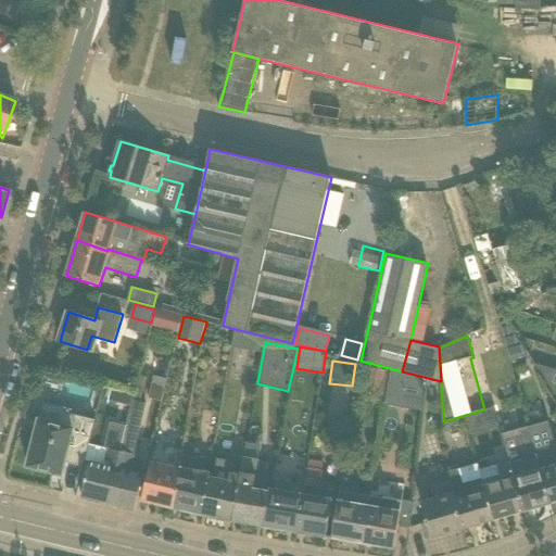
[(555,369),(535,364),(555,396),(555,369)]
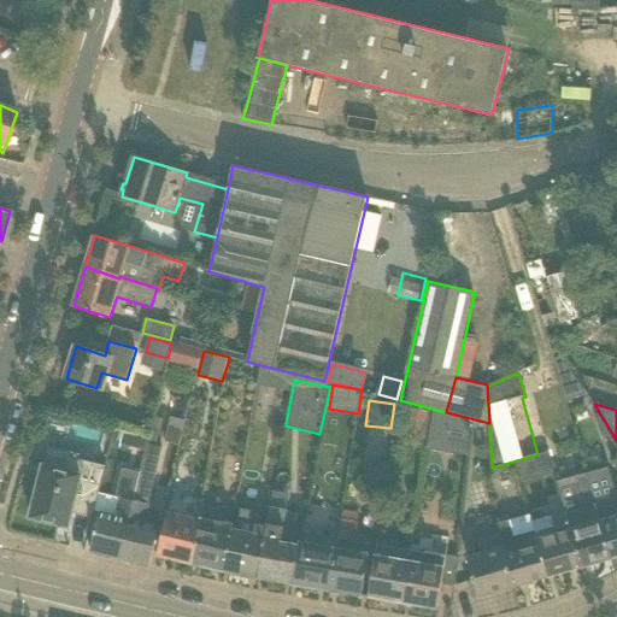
[(412,410),(410,421),(401,418),(397,440),(422,445),(427,424),(425,423),(428,412),(412,410)]
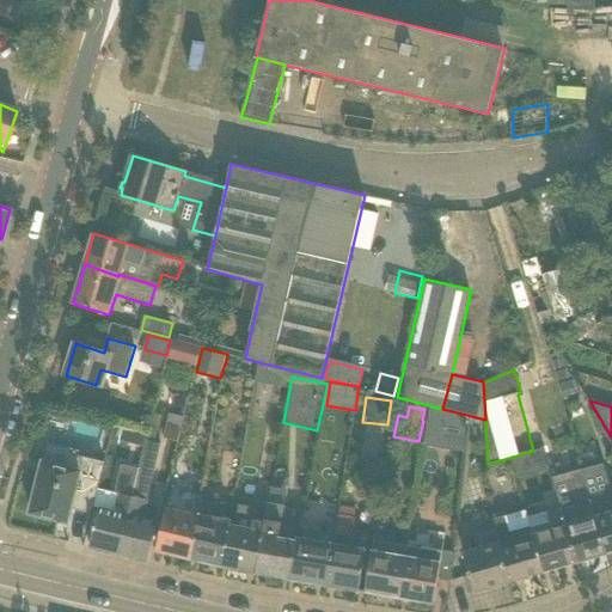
[(432,410),(426,442),(426,445),(463,451),(465,430),(457,414),(432,408),(432,410)]
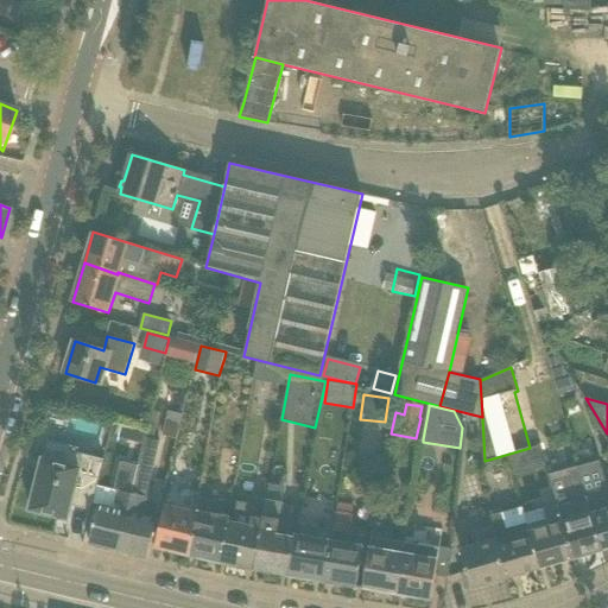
[(163,436),(176,439),(182,415),(169,411),(163,436)]
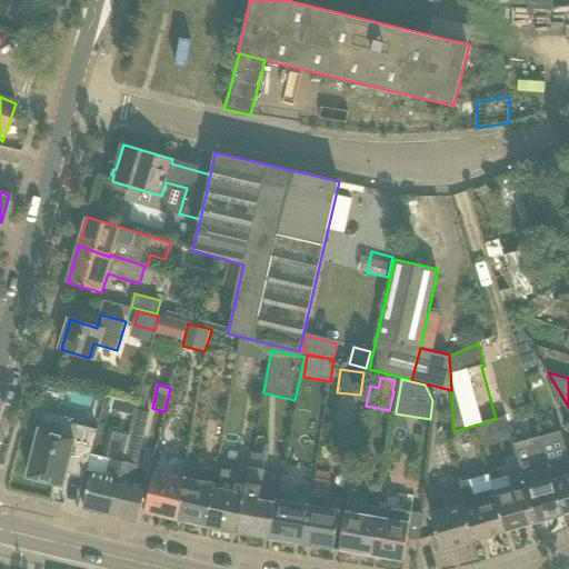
[(117,397),(113,411),(132,416),(136,402),(117,397)]
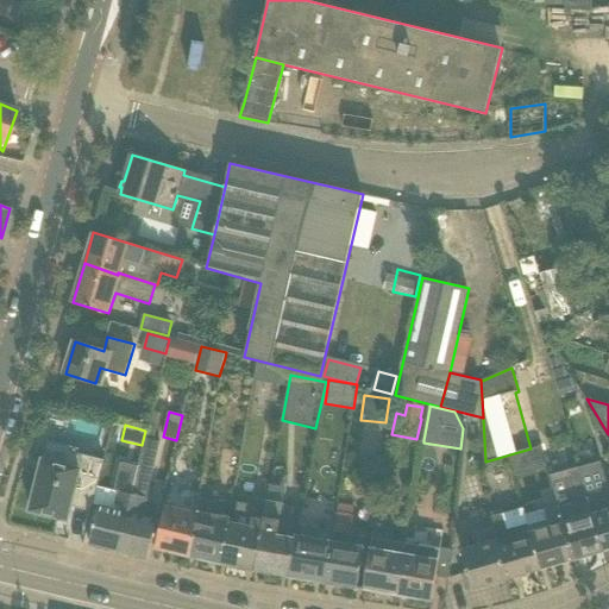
[(118,552),(146,559),(156,520),(142,516),(161,441),(145,438),(138,466),(118,552)]
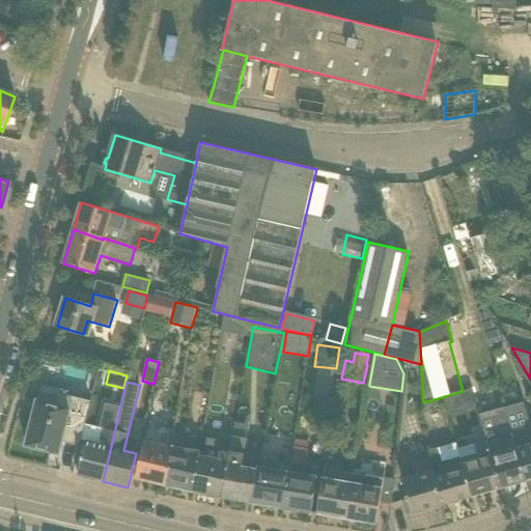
[(80,446),(82,440),(91,401),(60,394),(52,404),(37,401),(29,436),(36,437),(34,447),(52,451),(55,440),(80,446)]
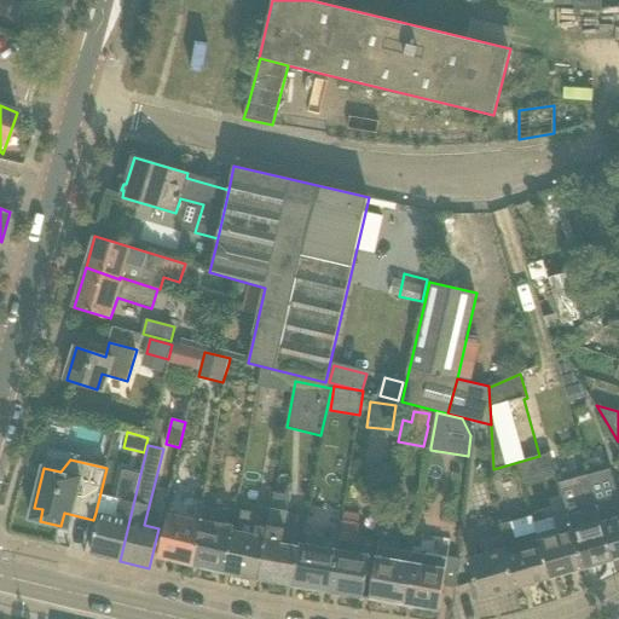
[(122,519),(99,514),(91,554),(120,561),(140,474),(122,469),(115,498),(122,499),(119,514),(123,514),(122,519)]
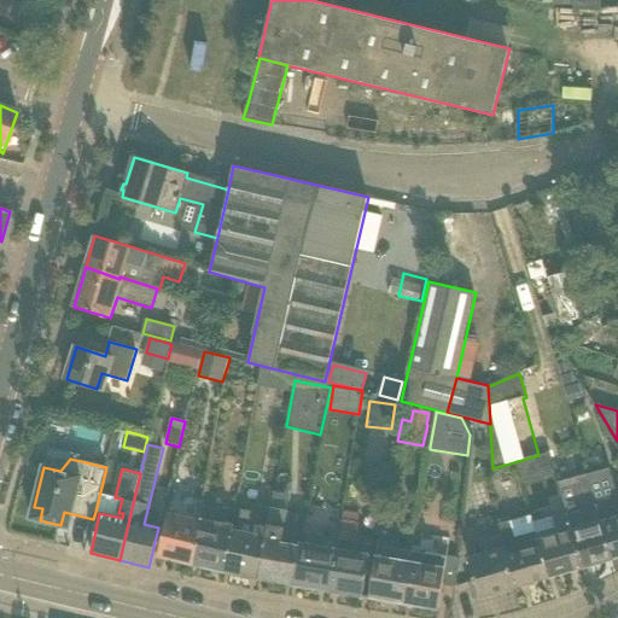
[(613,559),(617,558),(617,499),(617,500),(598,505),(613,559)]
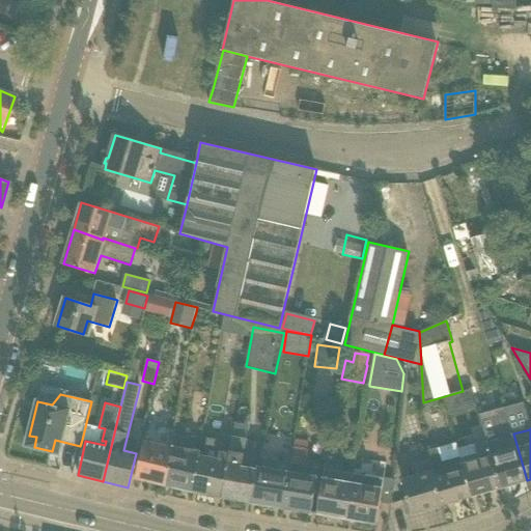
[(174,434),(172,445),(172,446),(173,446),(167,484),(194,491),(199,455),(200,456),(201,450),(195,449),(197,438),(174,434)]
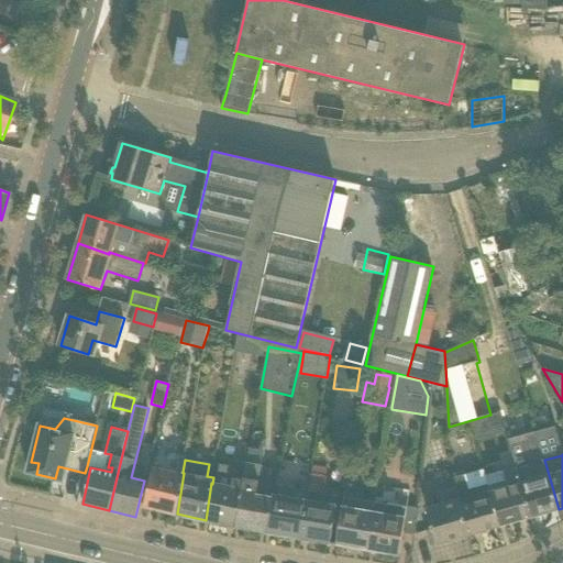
[(544,460),(517,467),(531,517),(559,509),(544,460)]
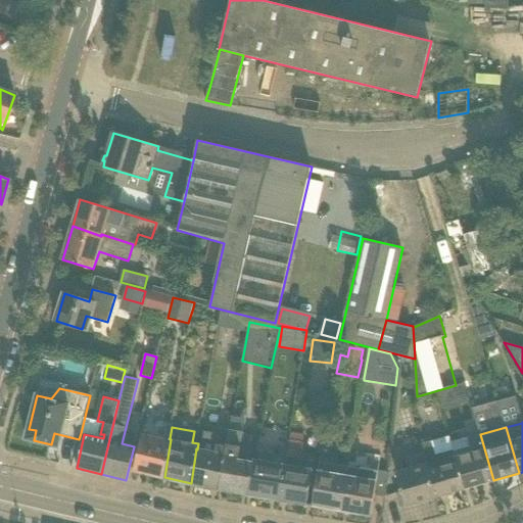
[(253,462),(250,462),(253,448),(241,446),(243,431),(230,429),(226,447),(219,490),(248,495),(253,462)]
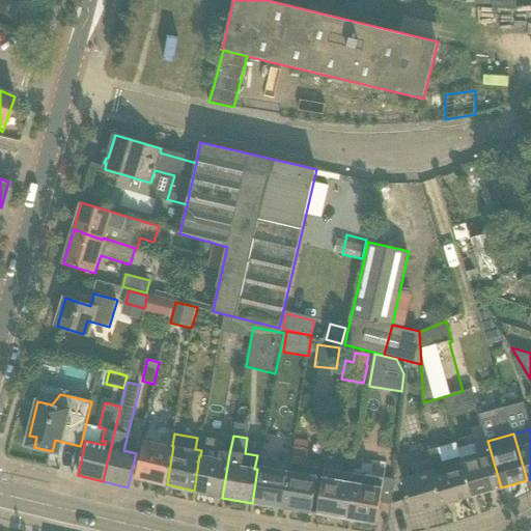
[(144,441),(136,477),(167,484),(173,446),(172,446),(144,441)]
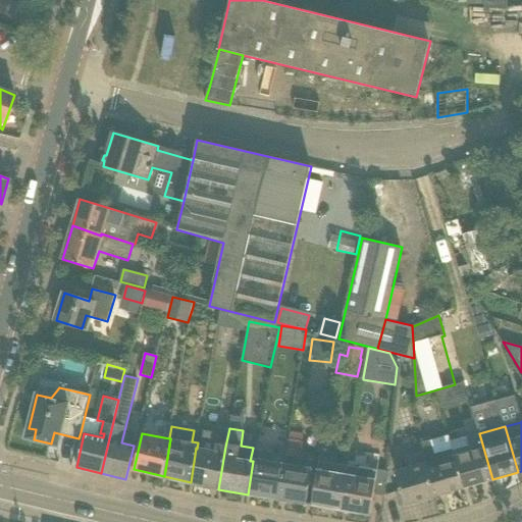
[(479,433),(464,437),(451,441),(453,450),(455,456),(464,487),(492,479),(479,433)]
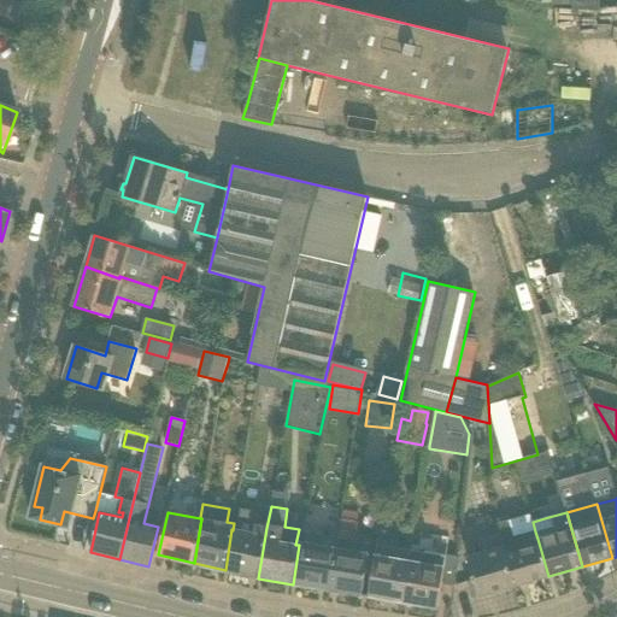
[(530,515),(510,521),(497,524),(499,534),(515,587),(548,576),(538,539),(535,532),(533,522),(530,515)]
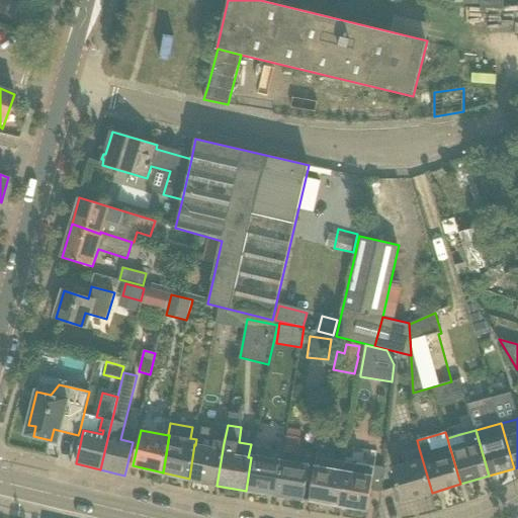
[(277,496),(305,500),(311,465),(312,456),(298,454),(301,438),(287,436),(284,451),(277,496)]
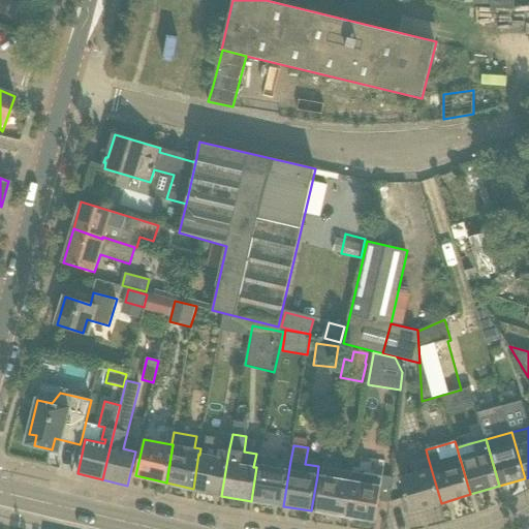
[(193,489),(221,496),(228,453),(219,450),(218,459),(199,455),(198,454),(193,489)]
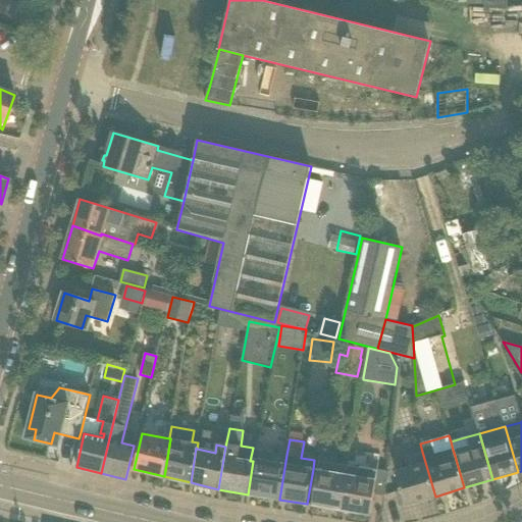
[(254,461),(253,461),(248,494),(279,500),(286,455),(261,451),(259,460),(254,459),(254,461)]
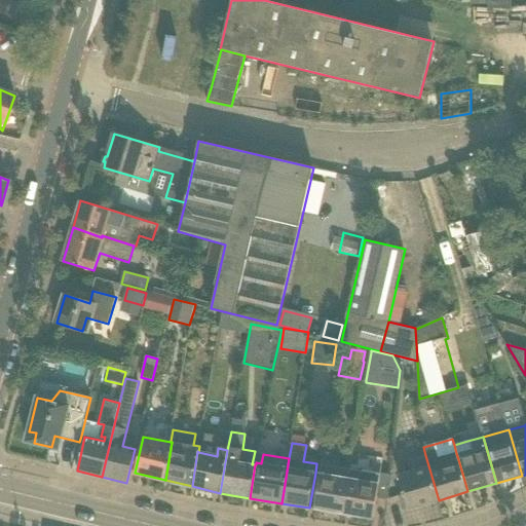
[(412,472),(399,476),(404,494),(400,496),(403,510),(439,500),(425,455),(408,459),(412,472)]
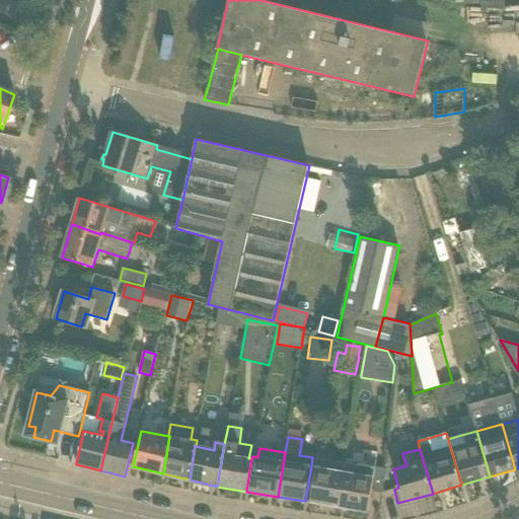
[(353,460),(376,464),(378,454),(355,450),(353,460)]
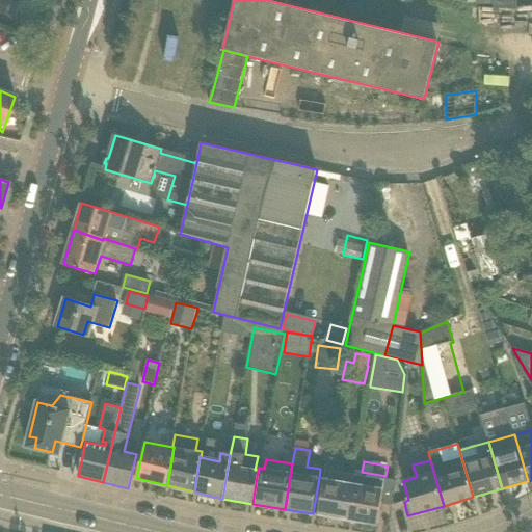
[(354,475),(341,472),(325,470),(318,514),(346,520),(354,475)]
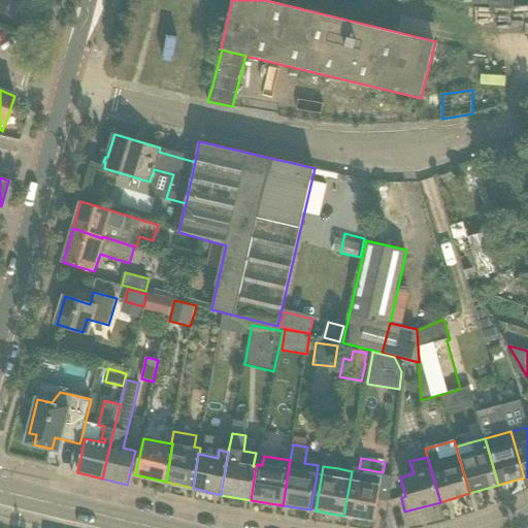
[(343,516),(374,521),(383,476),(352,471),(343,516)]
